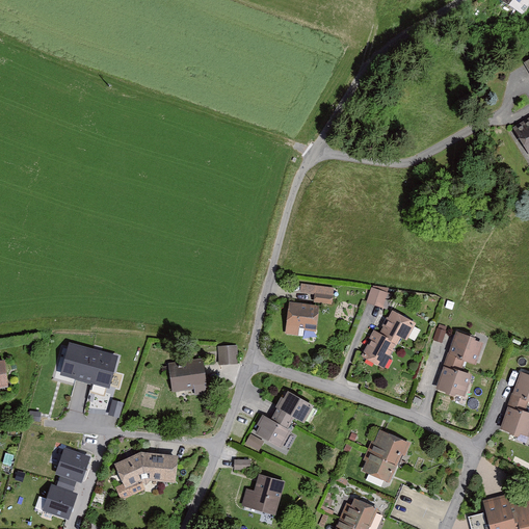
[(502,0),(524,18),(528,11),(528,0),(502,0)]
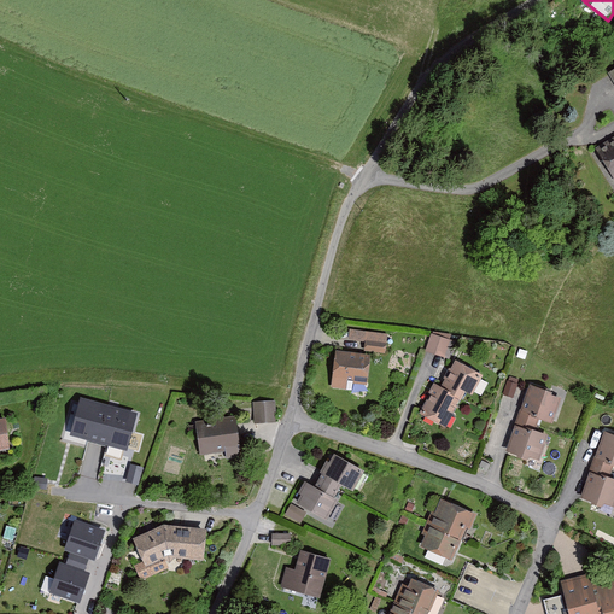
[(613,135),(594,148),(613,180),(613,135)]
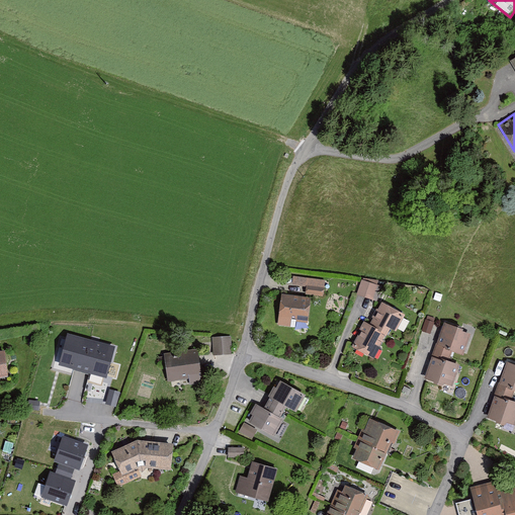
[(325,280),(292,276),(291,284),(306,287),(305,293),(323,296),(325,280)]
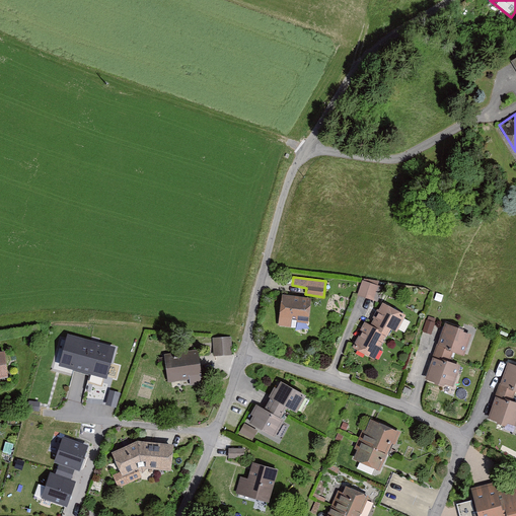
[(378,286),(362,281),(358,295),(374,300),(378,286)]
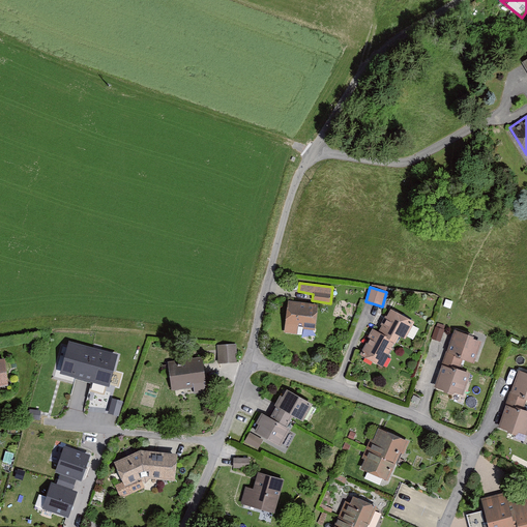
[(319,305),(288,300),(284,331),(299,334),(301,327),(316,329),(319,305)]
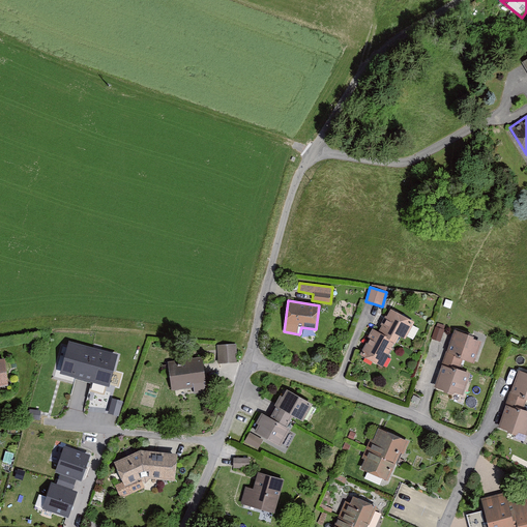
[(410,321),(391,311),(387,318),(385,316),(380,325),(383,326),(380,331),(398,342),(401,335),(406,339),(413,325),(410,321)]
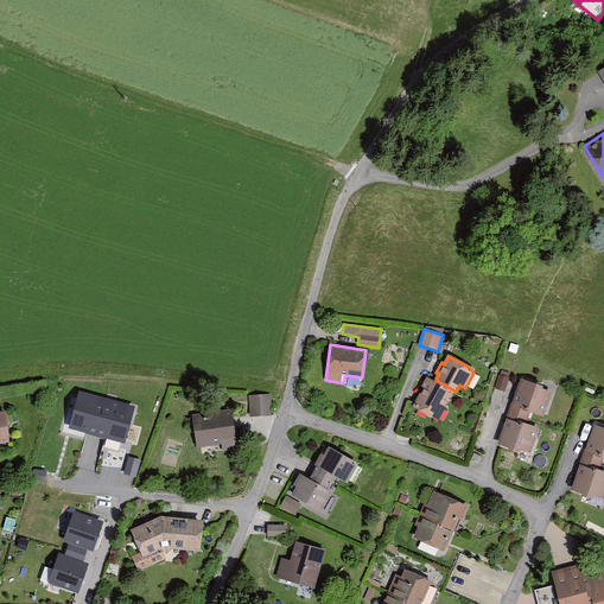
[(436,380),(426,375),(419,388),(421,389),(414,402),(419,406),(420,412),(440,423),(457,392),(456,392),(436,380)]
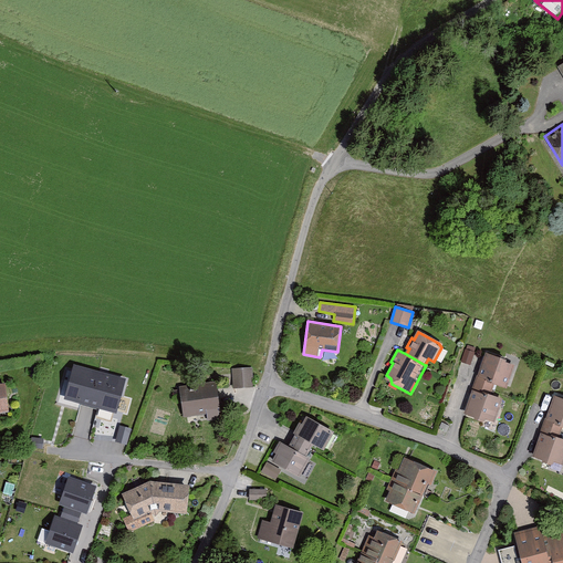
[(473,353),(464,350),(460,362),(469,365),(473,353)]
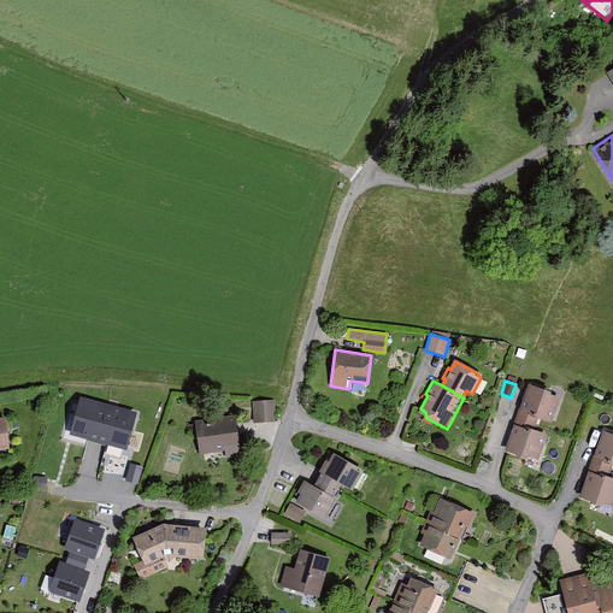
[(528,384),(516,416),(537,424),(538,419),(553,424),(563,401),(552,396),(553,394),(528,384)]
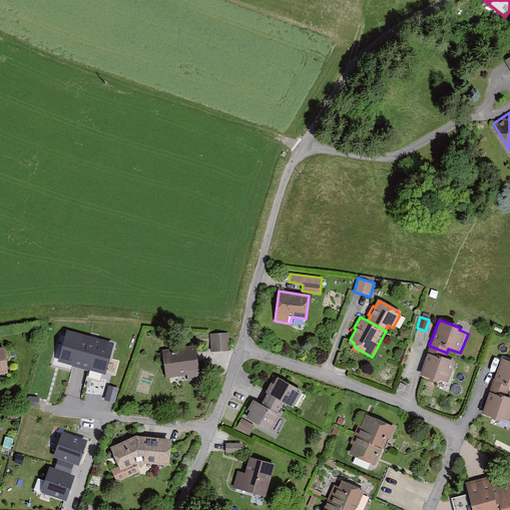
[(108,343),(62,328),(53,358),(98,372),(108,343)]
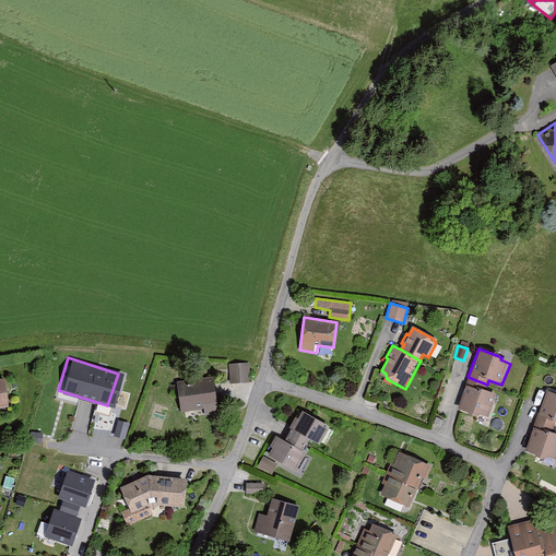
[(248,363),(227,364),(229,382),(249,381),(248,363)]
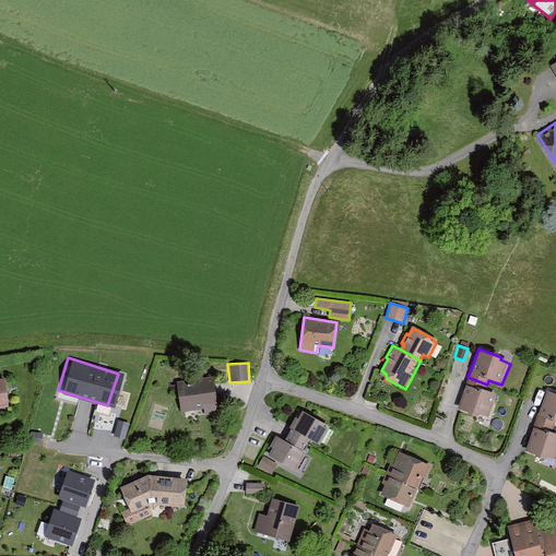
[(6,377),(0,378),(0,407),(9,406),(6,377)]
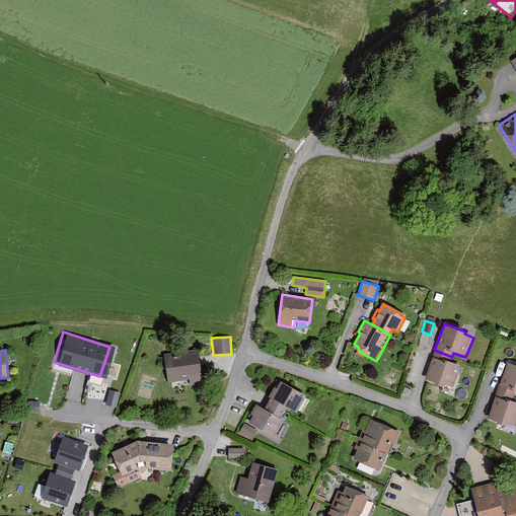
[(198,350),(163,355),(167,382),(189,379),(190,385),(203,383),(198,350)]
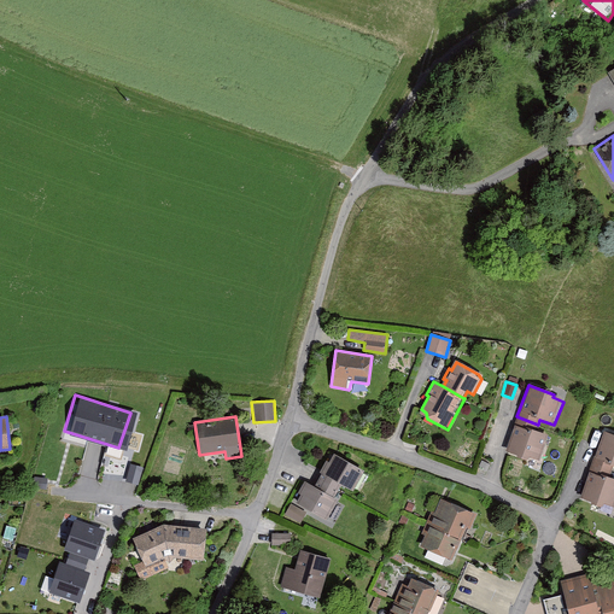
[(538,425),(516,416),(504,450),(520,455),(519,458),(531,463),(532,458),(541,462),(550,437),(536,431),(538,425)]
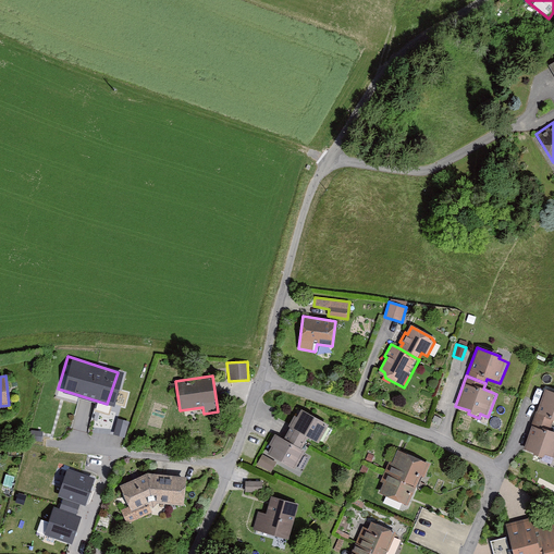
[(553,392),(544,389),(533,418),(553,425),(553,420),(553,392)]
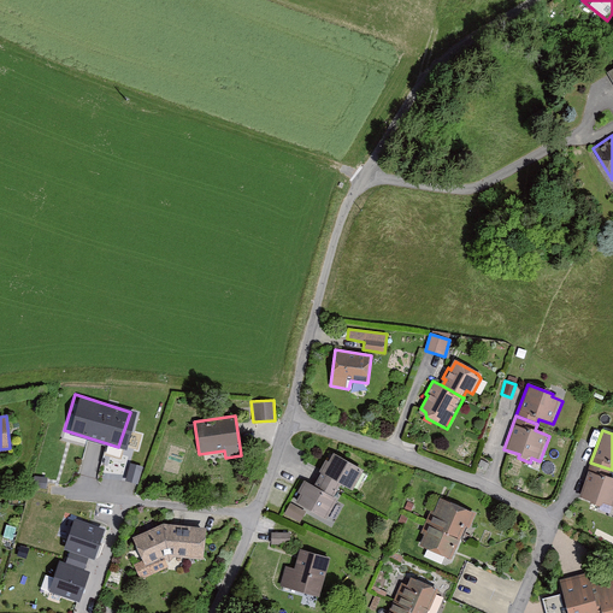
[(364,471),(334,453),(329,461),(325,459),(318,471),(322,473),(319,478),(337,489),(341,483),(353,490),(364,471)]
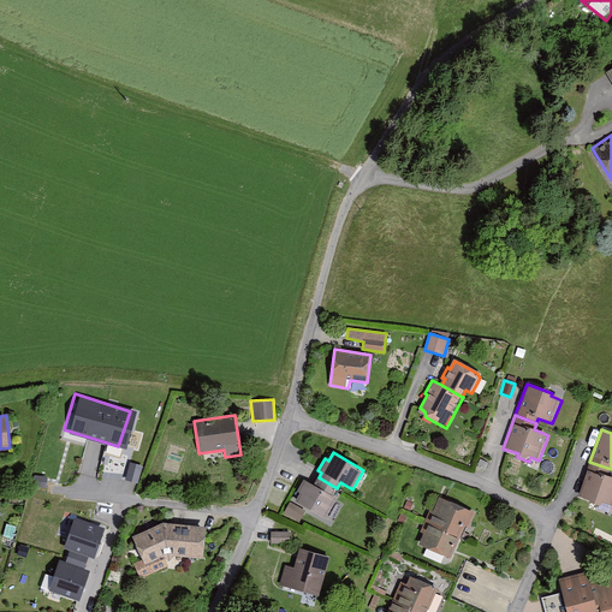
[(611,469),(589,462),(577,494),(593,500),(592,503),(604,507),(605,504),(611,505),(611,476),(608,475),(611,469)]
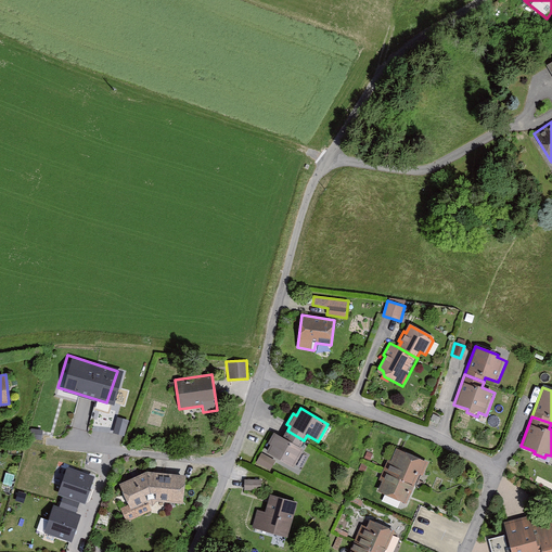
[(304,440),(287,431),(283,437),(274,433),(267,444),(271,446),(267,453),(294,469),(305,450),(299,447),(304,440)]
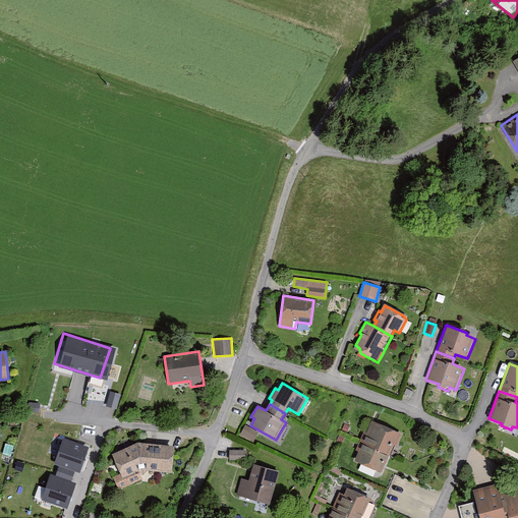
[(399,433),(370,419),(365,429),(361,428),(352,448),(357,450),(353,458),(381,470),(399,433)]
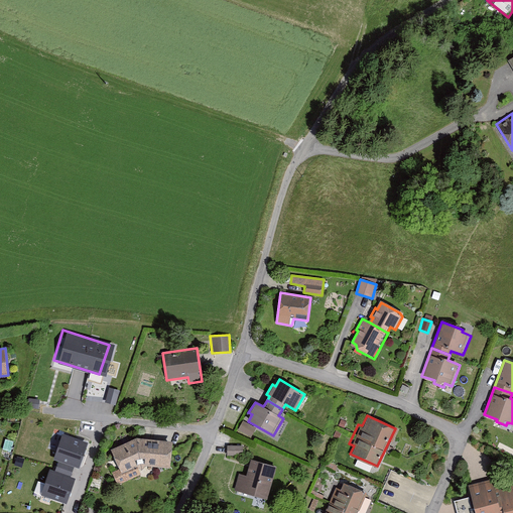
[(255,427),(242,420),(237,430),(250,437),(255,427)]
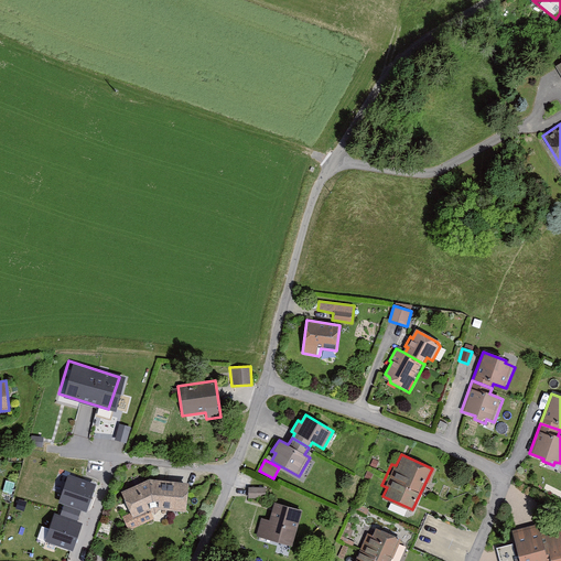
[(100,482),(69,470),(58,498),(65,500),(83,507),(89,509),(100,482)]
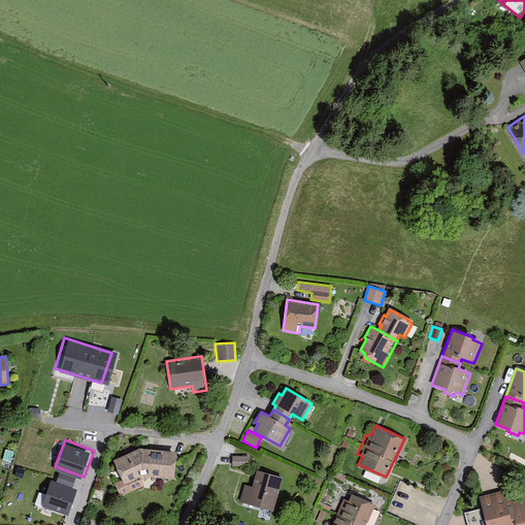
[(176,460),(177,452),(139,449),(112,460),(122,480),(112,483),(119,497),(145,486),(143,480),(149,477),(174,481),(175,471),(176,460)]
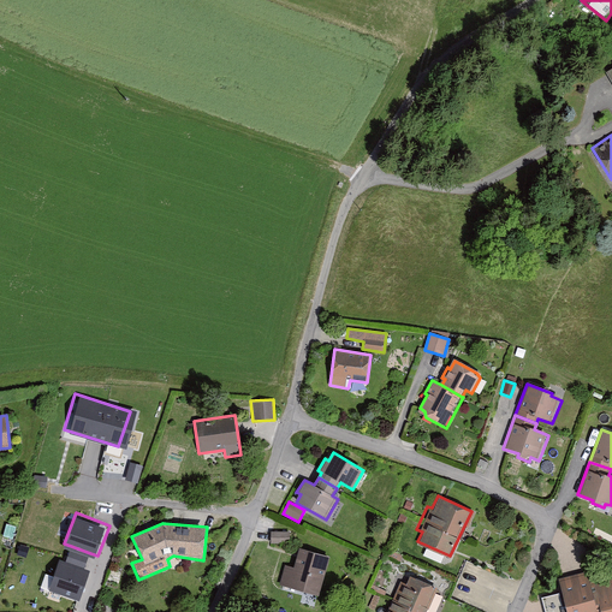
[(289,532),(269,532),(269,542),(289,542),(289,532)]
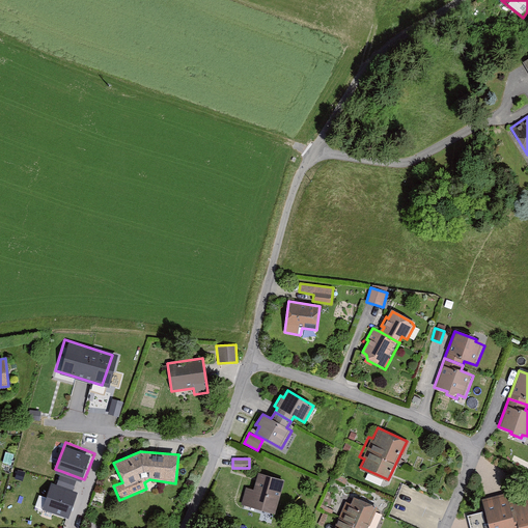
[(78,477),(61,471),(56,485),(73,492),(78,477)]
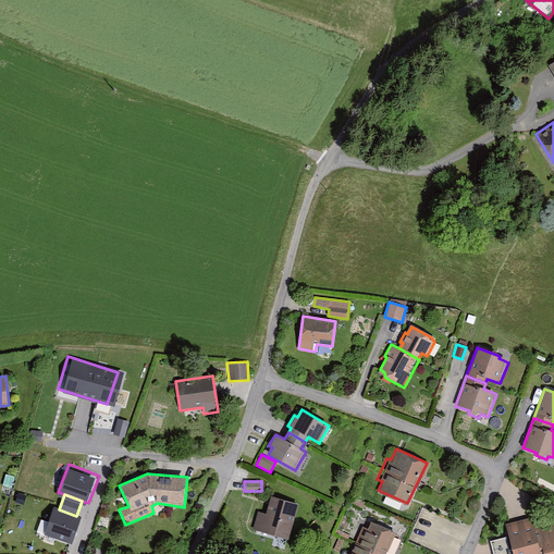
[(300,504),(271,496),(267,515),(257,513),(253,529),(291,539),(300,504)]
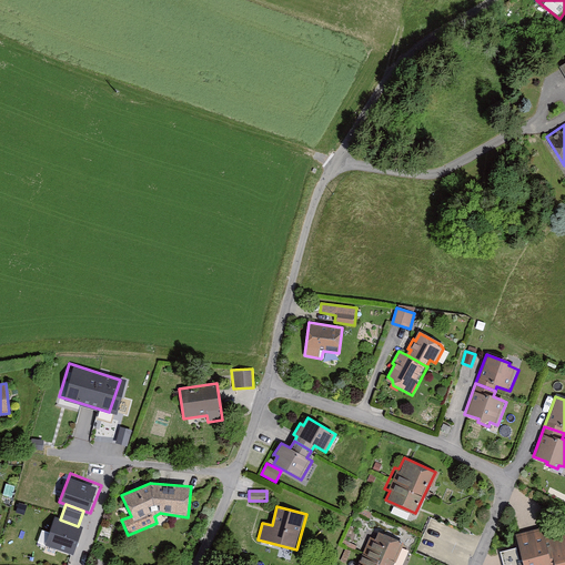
[(60,520),(53,517),(43,545),(72,554),(81,527),(78,526),(60,520)]
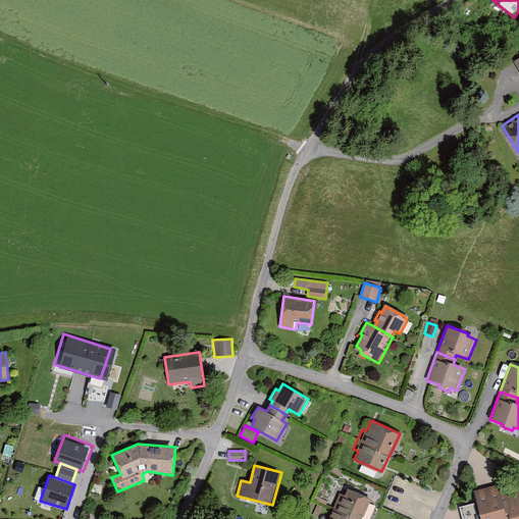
[(498,485),(473,491),(479,518),(518,518),(518,492),(502,498),(498,485)]
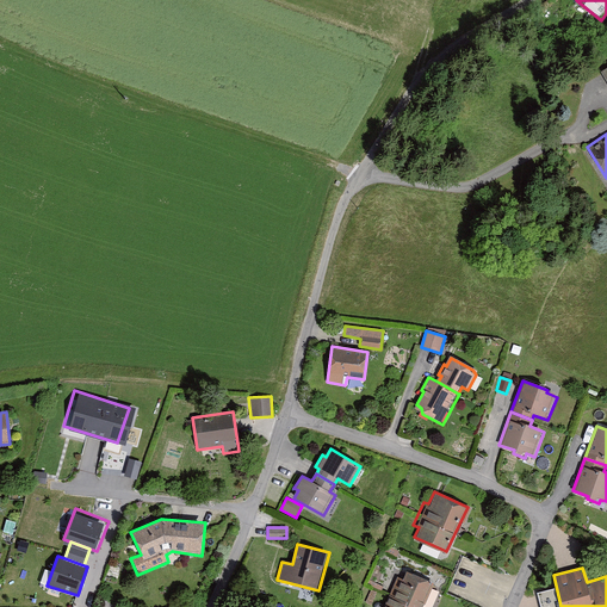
[(394,574),(378,606),(420,606),(432,581),(403,569),(400,576),(394,574)]
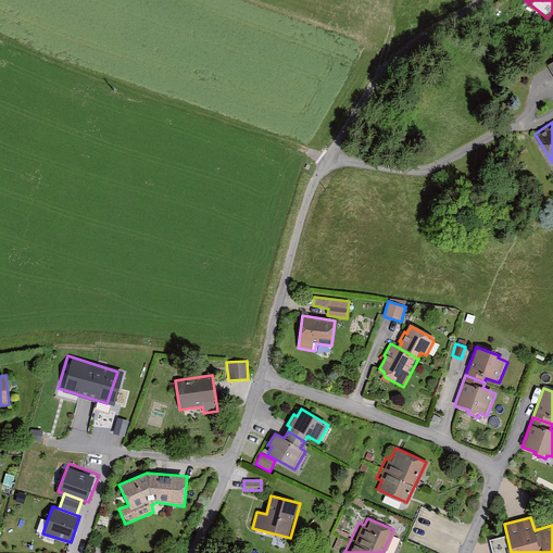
[(508,552),(505,537),(488,540),(491,552),(508,552)]
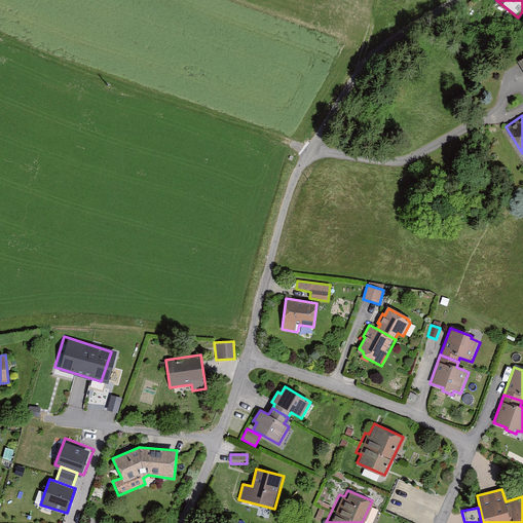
All buildings are outlined.
